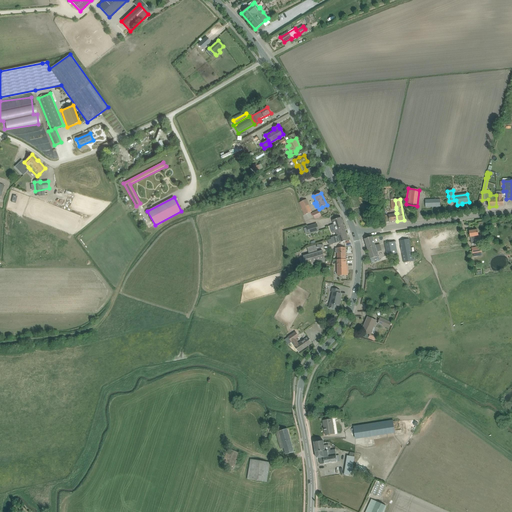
[(440,199),(431,199),(431,207),(441,207),(440,199)]
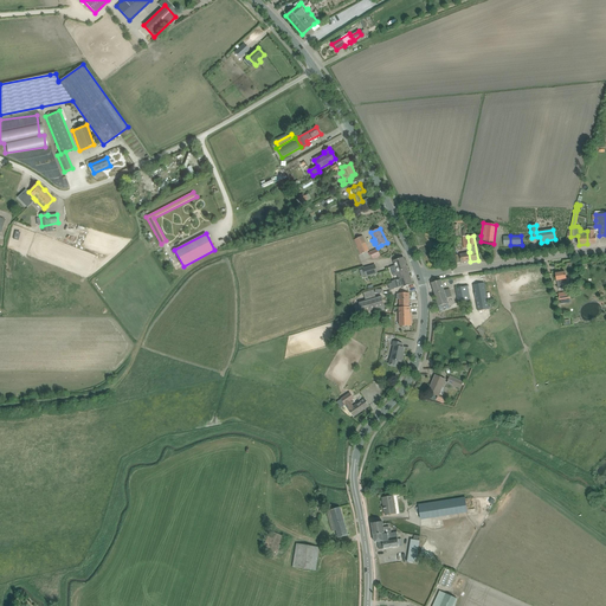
[(354,240),(360,256),(368,252),(362,237),(354,240)]
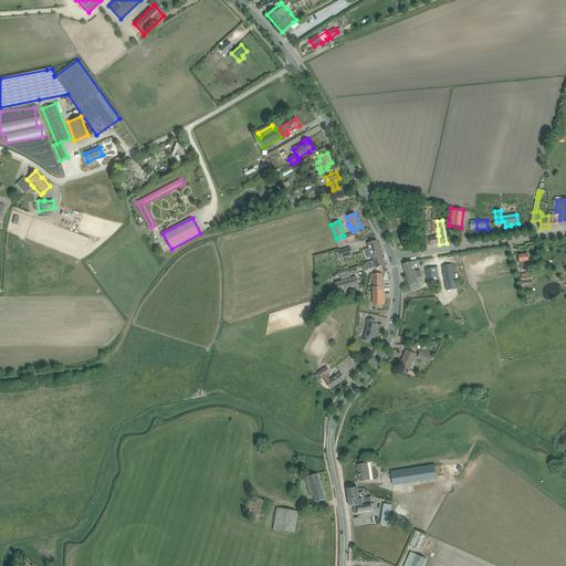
[(439,236),(438,231),(436,231),(437,237),(429,238),(431,245),(439,244),(438,236),(439,236)]
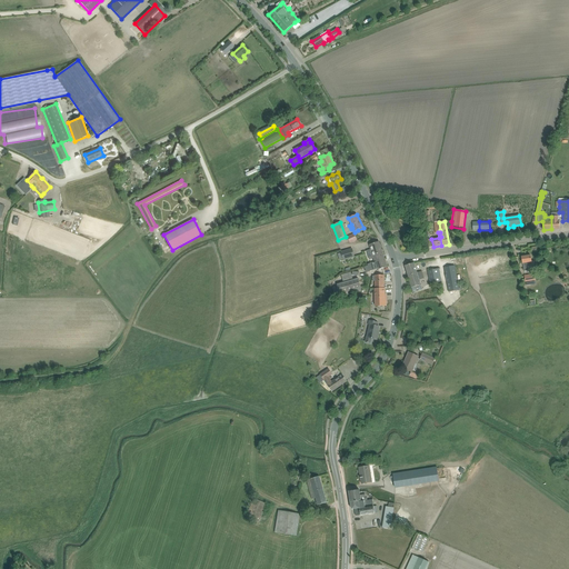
[(385,259),(379,242),(370,246),(375,262),(385,259)]
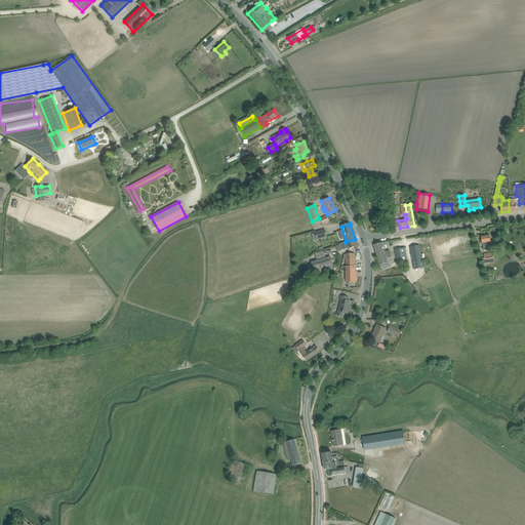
[(315,233),(317,240),(327,237),(325,230),(315,233)]
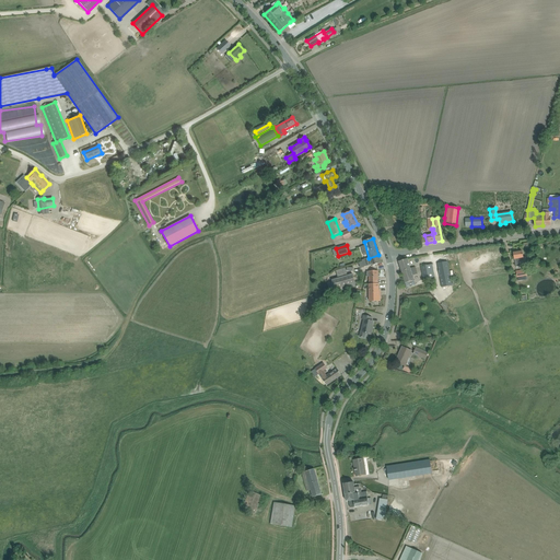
[(513,253),(514,258),(515,260),(516,267),(521,267),(520,263),(526,261),(525,257),(523,258),(522,252),(513,253)]
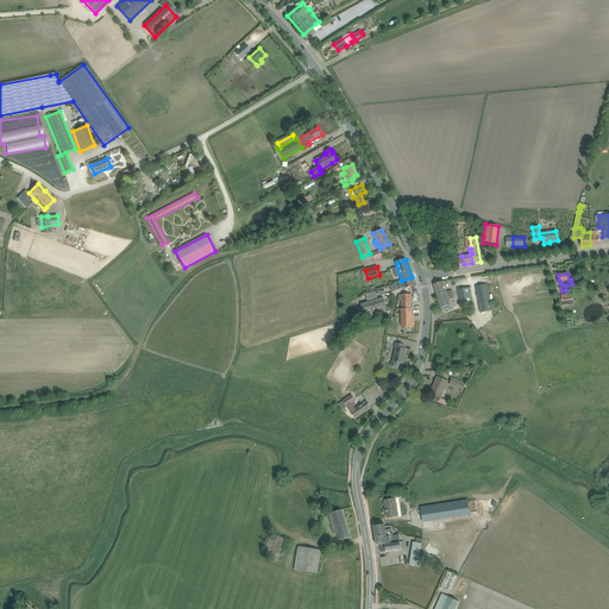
[(414,286),(412,277),(401,281),(402,282),(400,283),(401,289),(403,288),(405,289),(414,286)]
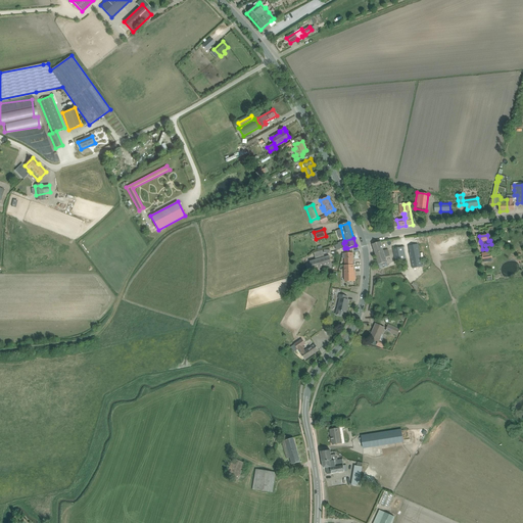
[(380,269),(384,267),(387,266),(385,256),(389,255),(388,249),(383,251),(381,242),(372,244),(380,269)]
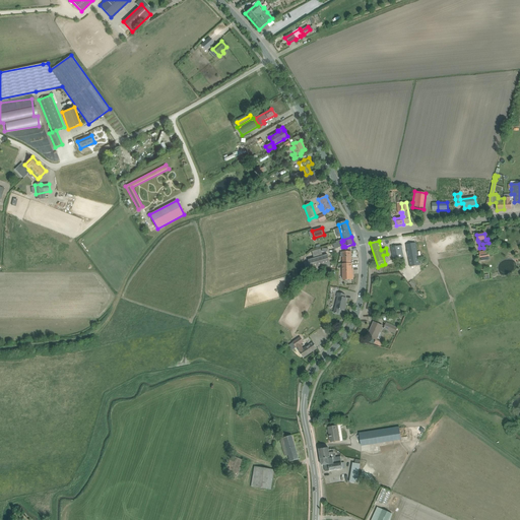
[(410,267),(419,265),(415,243),(406,245),(410,267)]
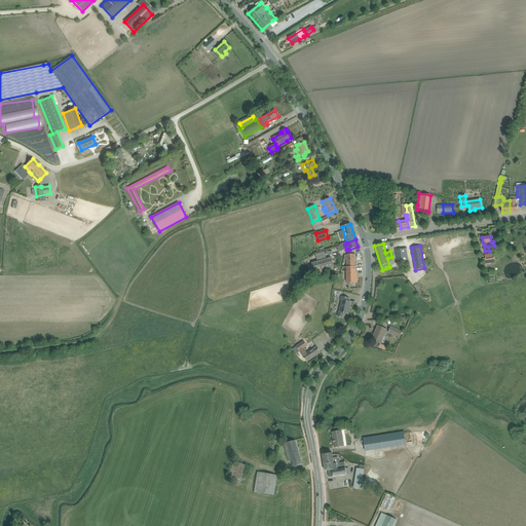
[(408,260),(407,254),(406,249),(396,251),(398,262),(408,260)]
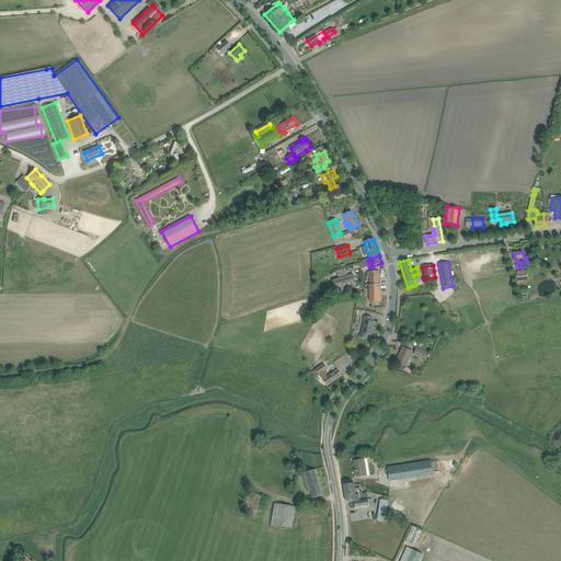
[(527,271),(518,272),(518,279),(528,278),(527,271)]
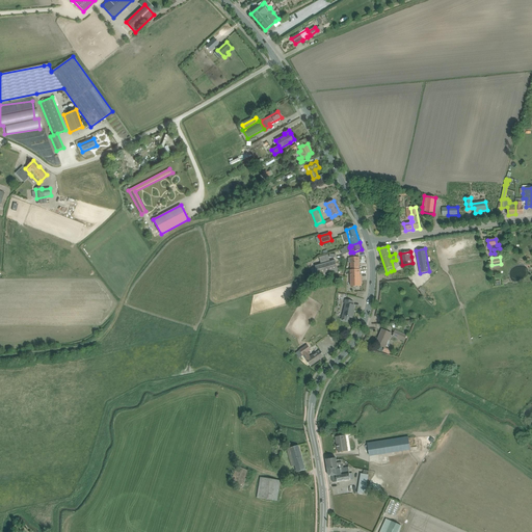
[(353,258),(348,258),(348,263),(350,263),(350,270),(360,270),(358,258),(353,258)]
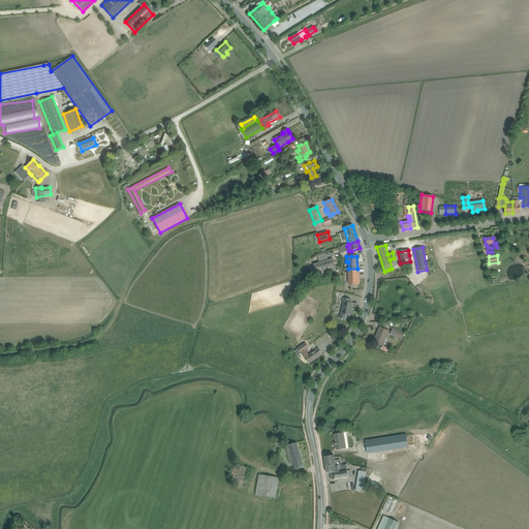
[(313,265),(317,277),(337,271),(334,259),(313,265)]
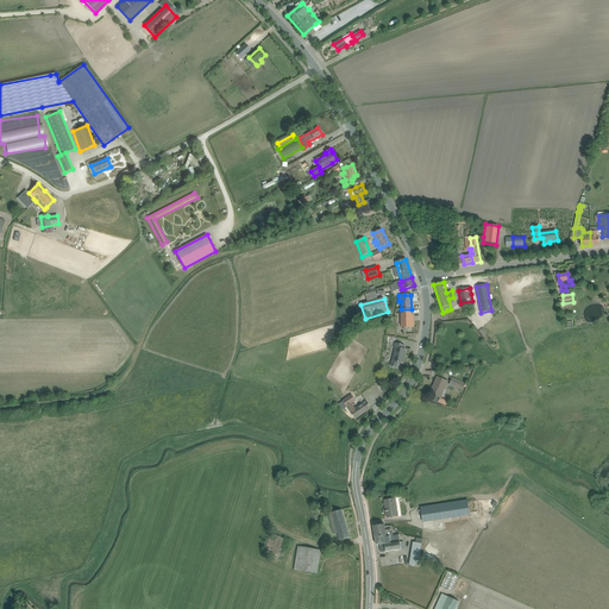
[(412,309),(401,309),(401,328),(414,327),(414,321),(413,321),(412,309)]
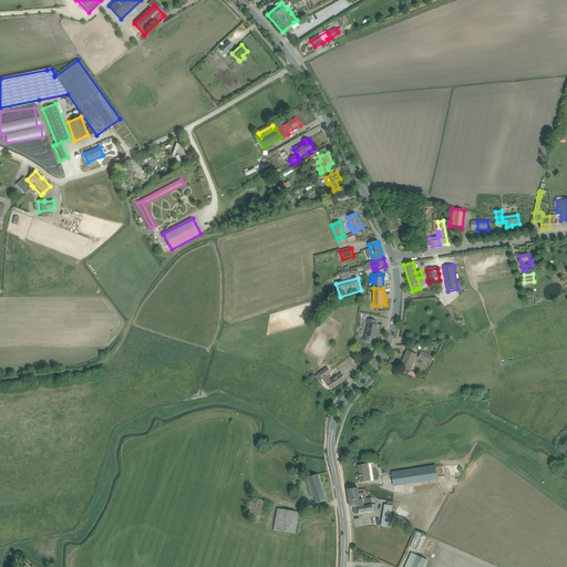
[(367,323),(369,325),(366,337),(364,337),(363,341),(370,342),(371,338),(375,339),(377,332),(378,326),(375,325),(377,321),(371,320),(368,319),(367,323)]
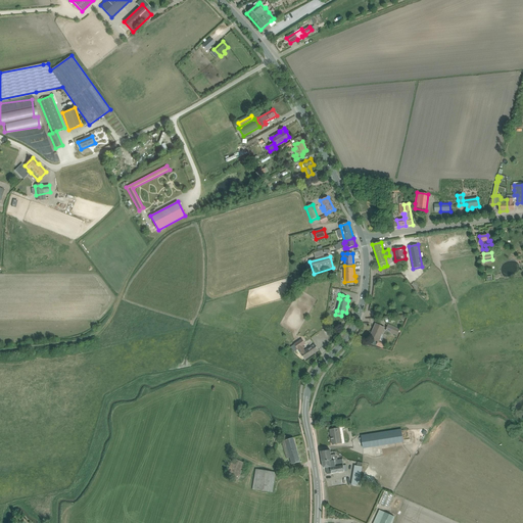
[(384,328),(380,326),(376,324),(373,330),(374,330),(370,338),(378,342),(384,328)]
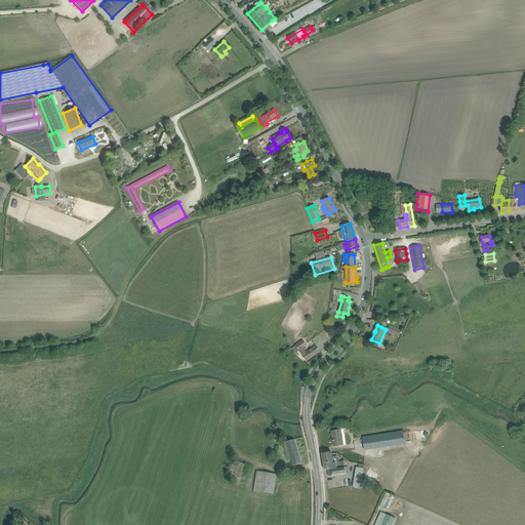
[(401,330),(391,326),(389,331),(399,336),(401,330)]
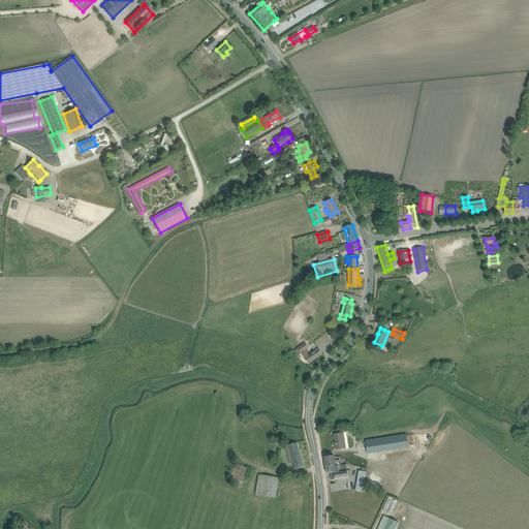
[(318,348),(314,351),(309,355),(306,351),(309,348),(306,343),(298,348),(309,364),(322,354),(318,348)]
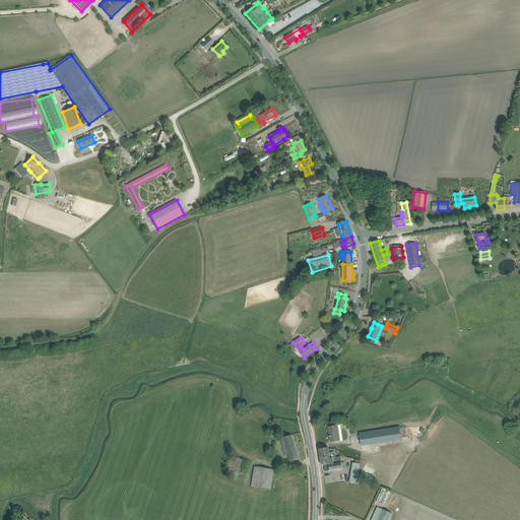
[(330,443),(339,441),(337,426),(327,427),(330,443)]
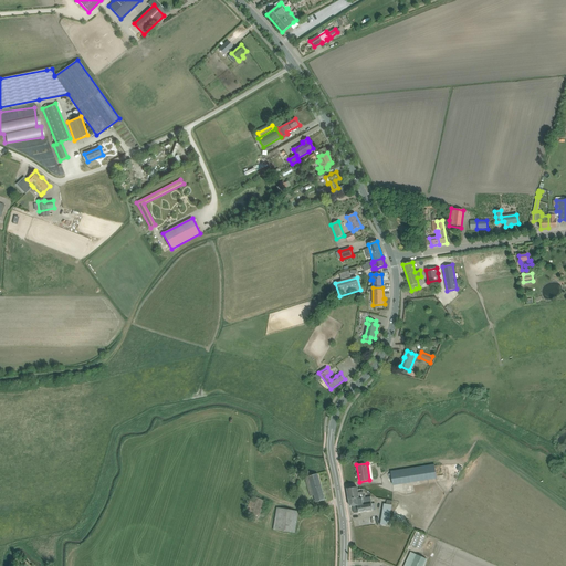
[(437,479),(435,463),(388,471),(390,486),(437,479)]
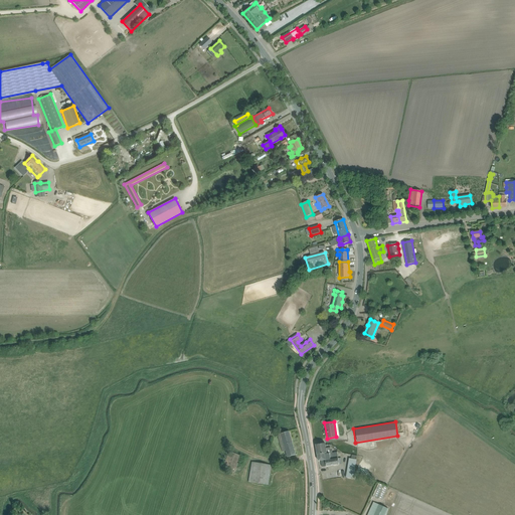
[(286,458),(296,455),(289,431),(279,434),(286,458)]
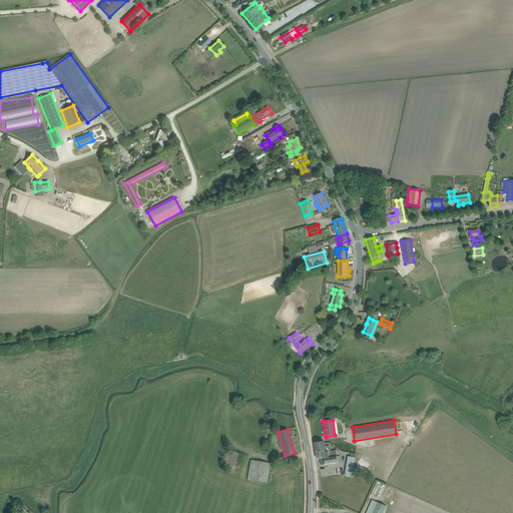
[(324,464),(342,462),(341,455),(337,456),(336,450),(332,451),(331,445),(324,446),(324,441),(314,443),(316,459),(323,458),(324,464)]
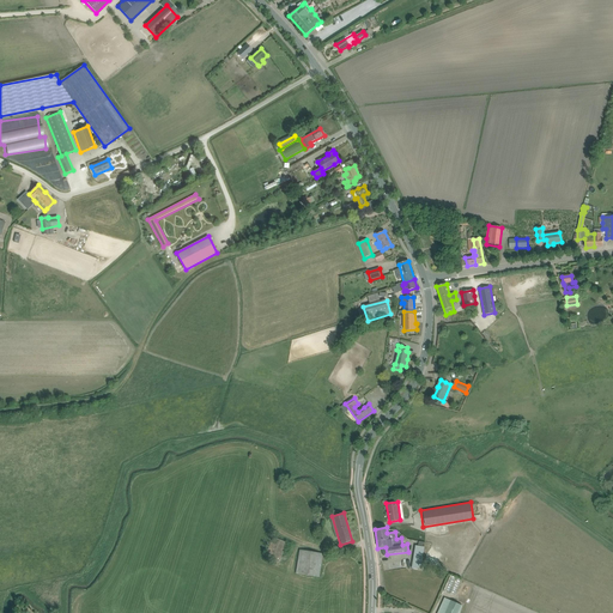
[(287,542),(273,535),(263,556),(278,563),(287,542)]
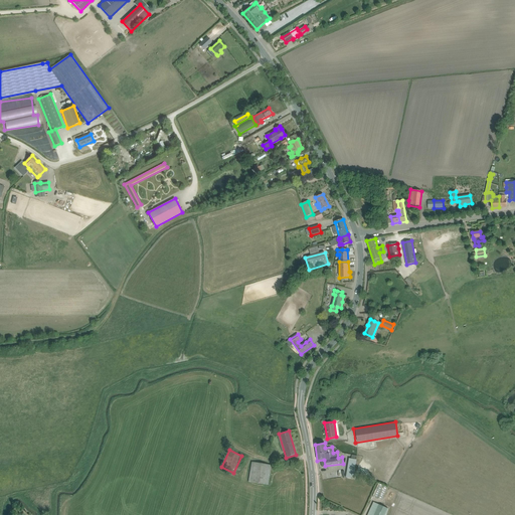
[(354,477),(356,459),(350,458),(347,476),(354,477)]
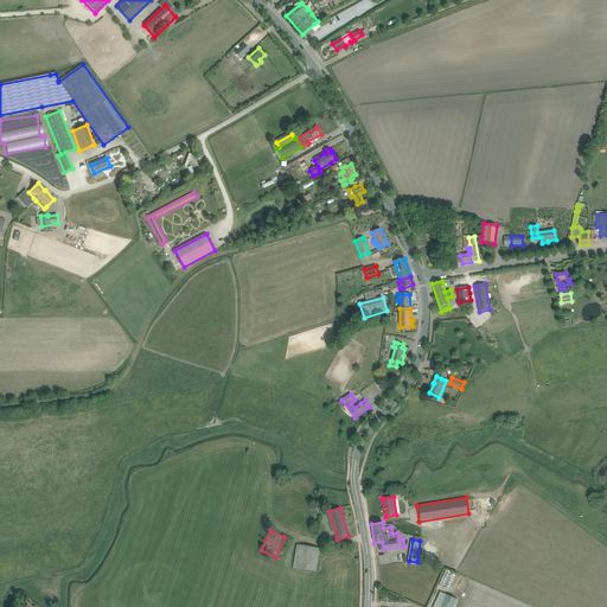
[(315,573),(321,547),(301,542),(295,567),(315,573)]
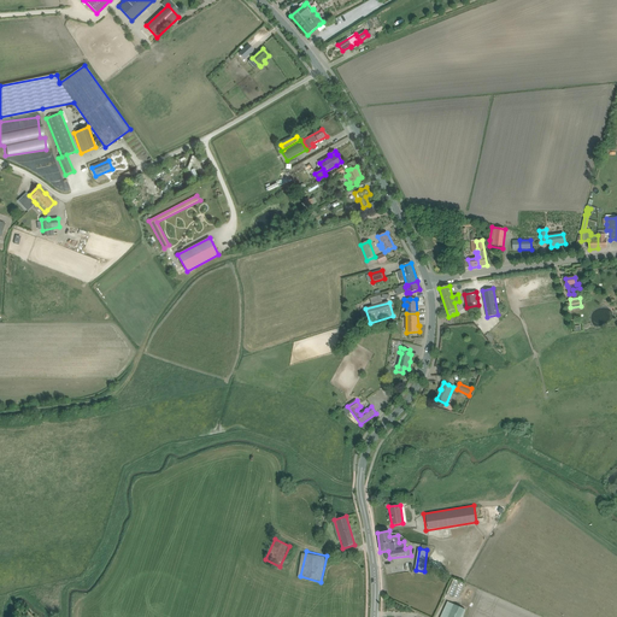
[(451,600),(444,616),(445,616),(459,616),(464,606),(451,600)]
